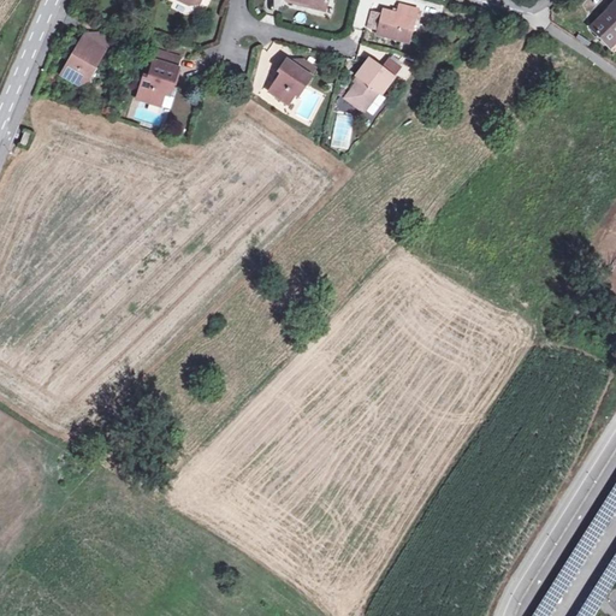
[(294,0),(311,5),(311,6),(327,12),(330,0),(294,0)]
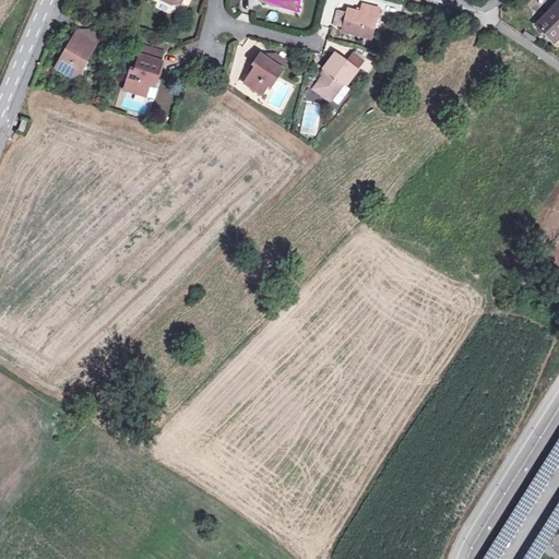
[(555,44),(558,38),(558,0),(554,7),(555,8),(536,25),(555,44)]
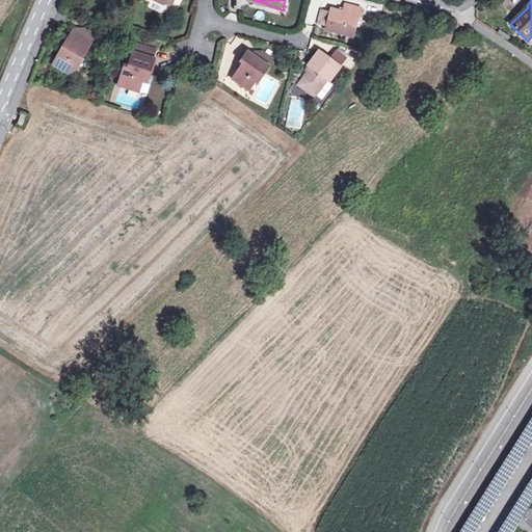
[(356,15),(360,16),(363,8),(346,4),(344,11),(333,8),(326,29),(349,36),(356,15)]
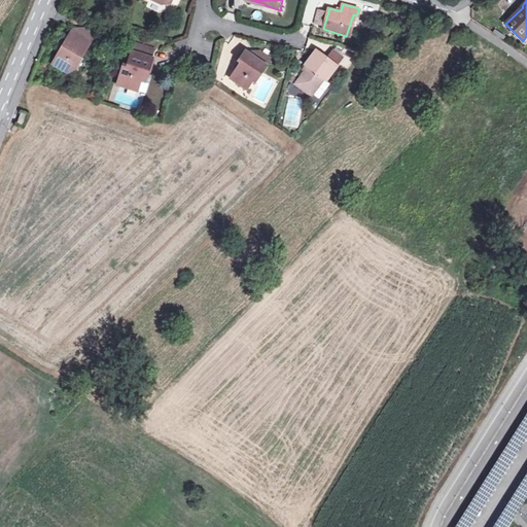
[(353,14),(346,36),(350,37),(356,15),(353,14)]
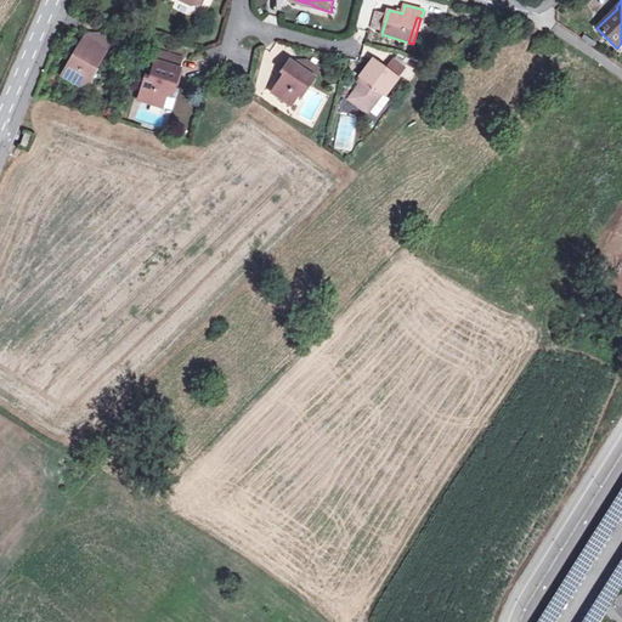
[(99,35),(82,38),(105,50),(109,41),(99,35)]
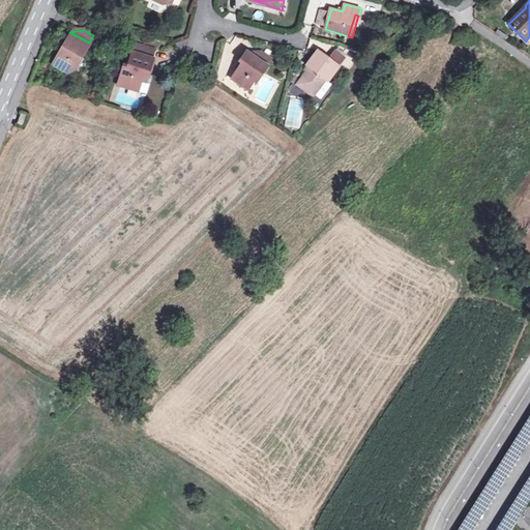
[(89,42),(69,32),(52,66),(67,76),(78,71),(75,64),(79,56),(82,58),(90,43),(89,42)]
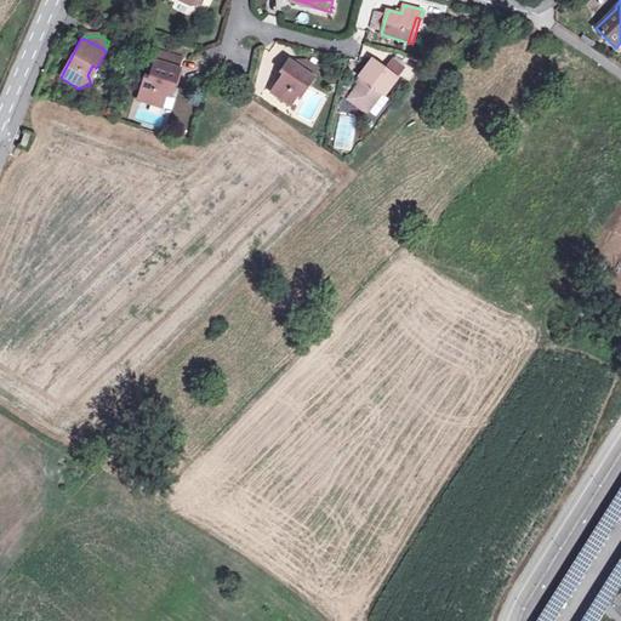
[(159,51),(157,61),(181,68),(184,58),(159,51)]
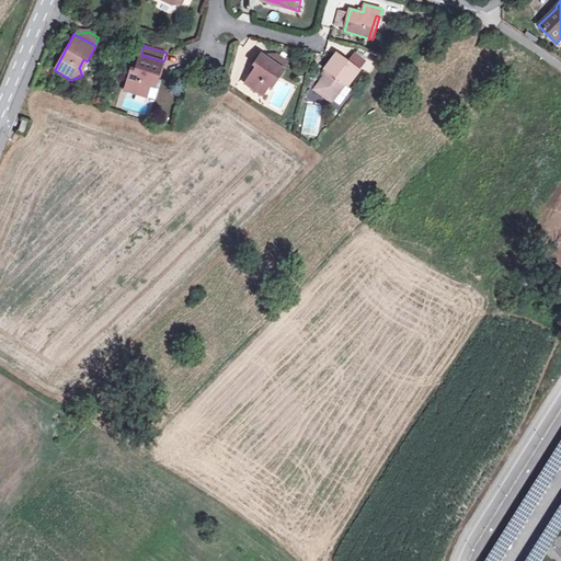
[(163,61),(141,55),(136,73),(132,71),(125,92),(147,99),(150,88),(153,79),(158,81),(163,61)]
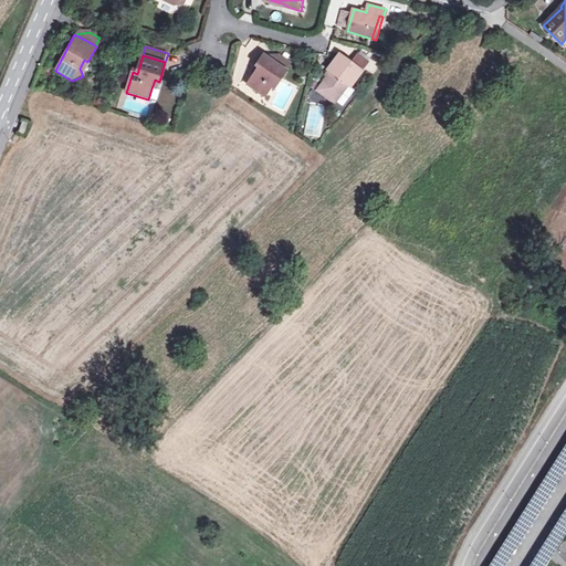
[(336,106),(348,87),(350,90),(363,73),(338,55),(326,72),(329,74),(316,92),(336,106)]
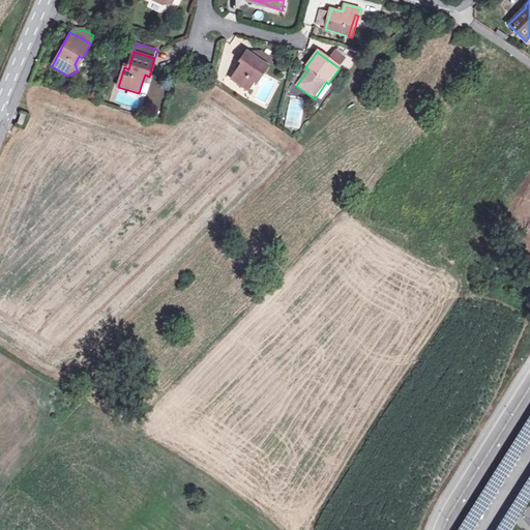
[(267,66),(260,61),(246,53),(240,63),(242,64),(231,81),(247,92),(254,83),(260,74),(263,77),(268,67),(267,66)]
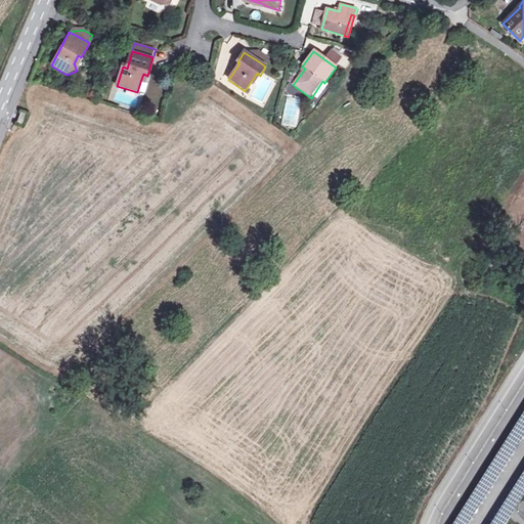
[(257,73),(251,82),(254,84),(260,76),(257,73)]
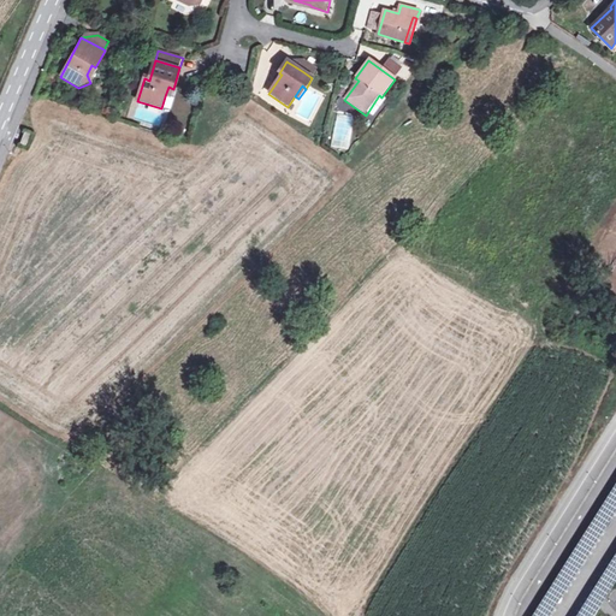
[(132,122),(159,130),(164,114),(137,105),(132,122)]
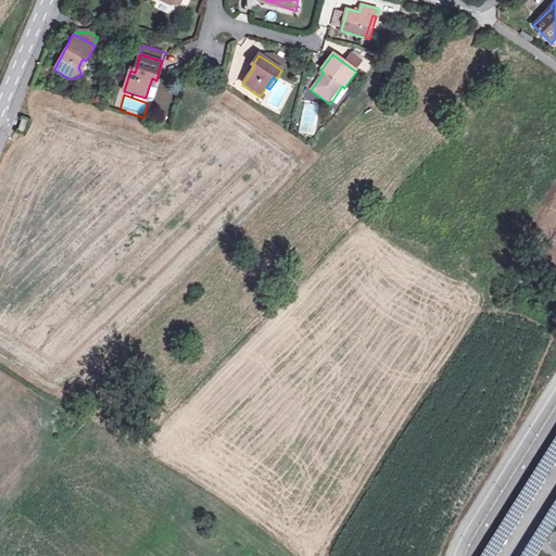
[(27,119),(21,117),(17,130),(24,133),(27,119)]
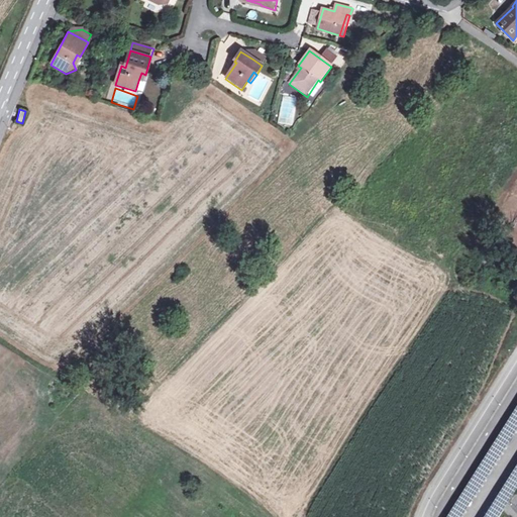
[(279,125),(294,127),(294,118),(280,117),(279,125)]
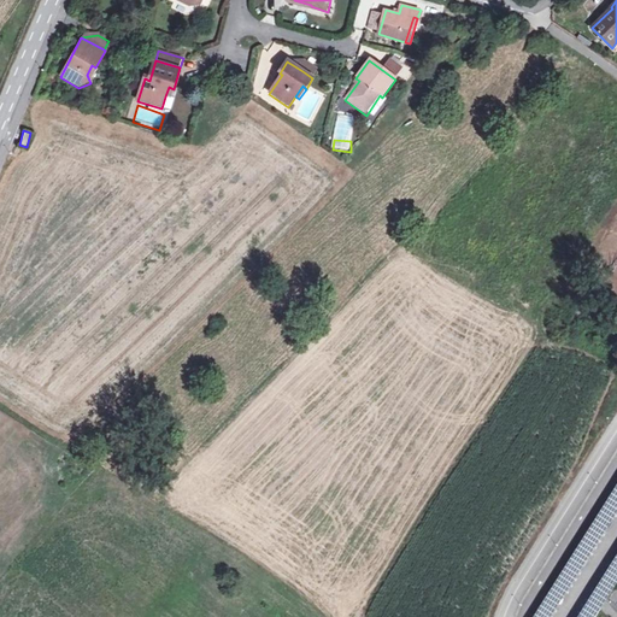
[(576,311),(570,319),(577,325),(583,316),(576,311)]
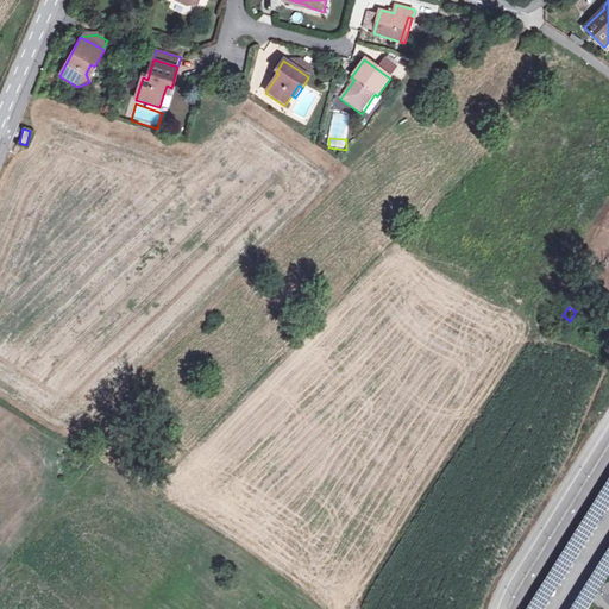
[(550,314),(546,321),(552,325),(556,318),(550,314)]
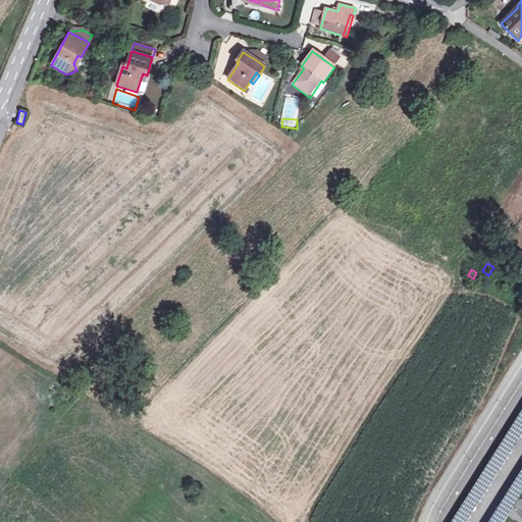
[(521,409),(451,521),(466,521),(521,433),(521,409)]
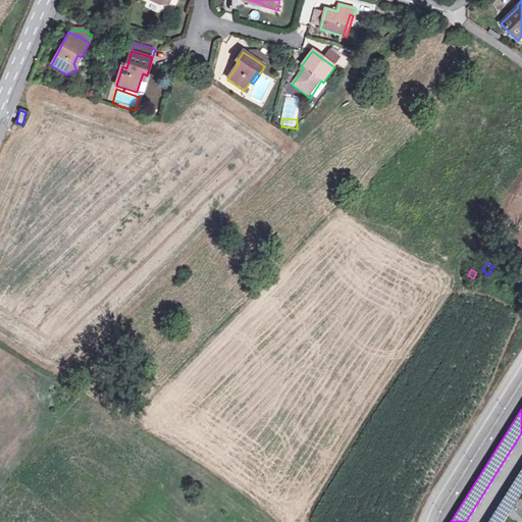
[(521,468),(487,521),(500,521),(521,488),(521,468)]
